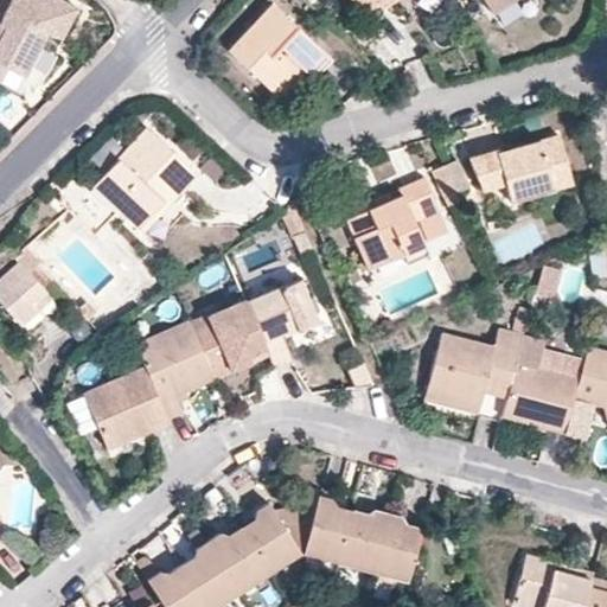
[(61,39),(78,10),(62,0),(12,0),(0,23),(0,21),(0,76),(6,66),(24,76),(49,33),(61,39)]
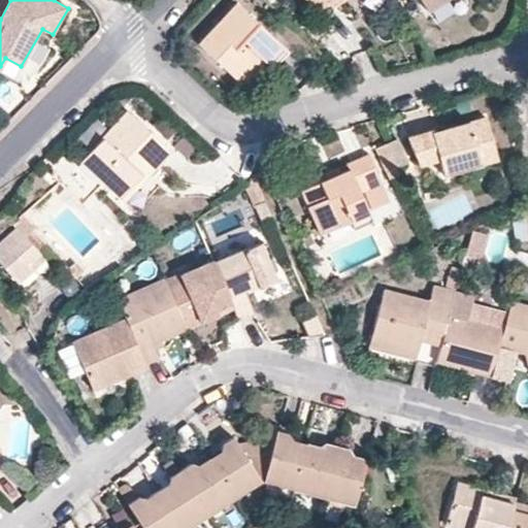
[(306,0),(312,8),(325,0),(306,0)]
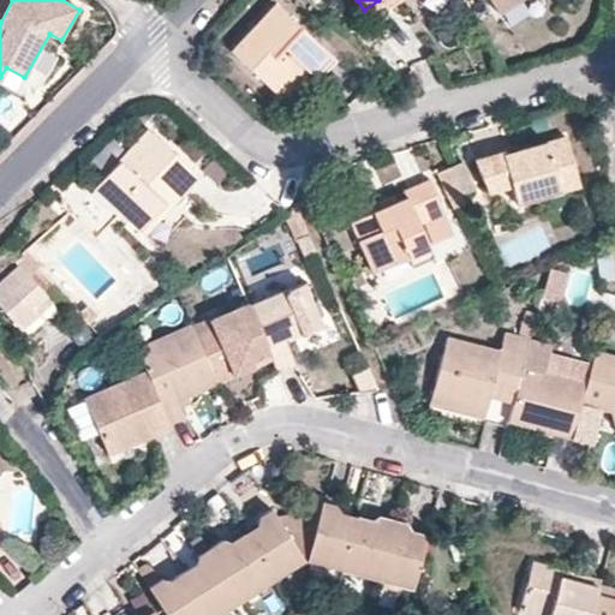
[(514,0),(487,0),(495,12),(514,0)]
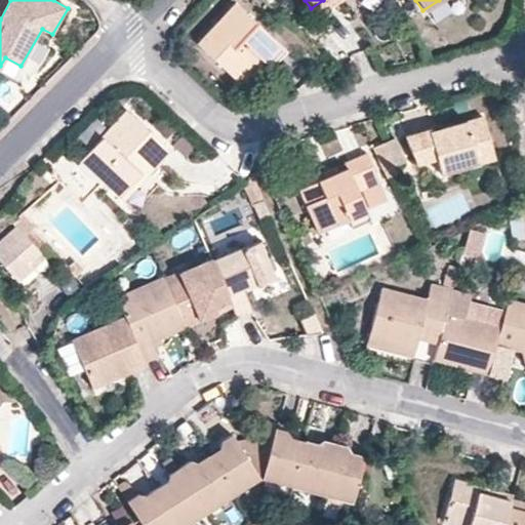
[(193,43),(231,78),(235,74),(253,54),(267,68),(283,51),(232,2),(193,43)]
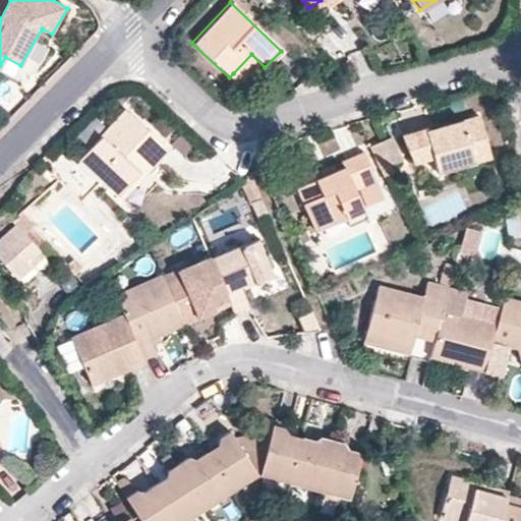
[(233,73),(246,85),(265,67),(251,54),(233,73)]
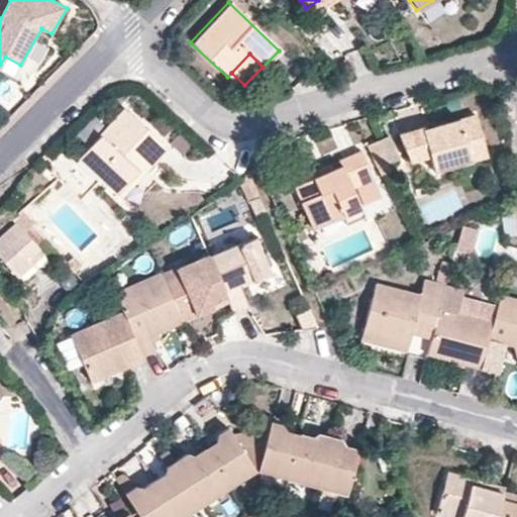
[(171,142),(127,106),(83,154),(120,190),(143,166),(147,169),(159,157),(171,142)]
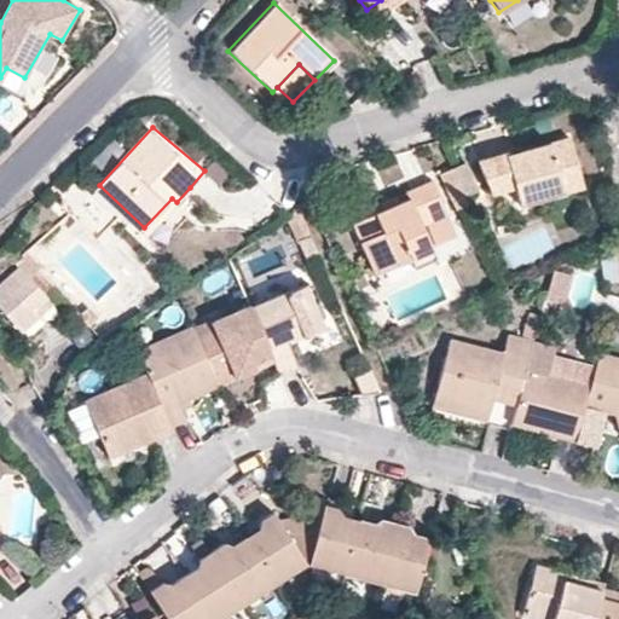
[(492,192),(508,189),(520,185),(526,202),(576,190),(563,142),(514,155),(515,163),(502,166),(498,156),(470,162),(484,195),(492,192)]
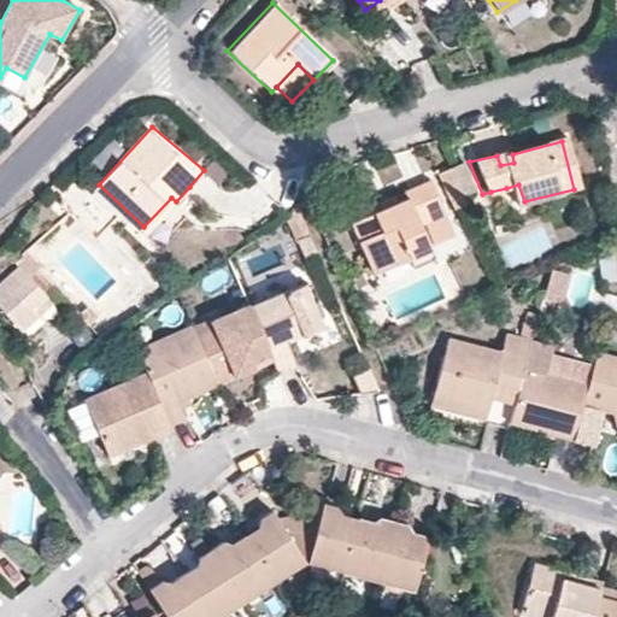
[(463,198),(476,192),(463,162),(450,168),(463,198)]
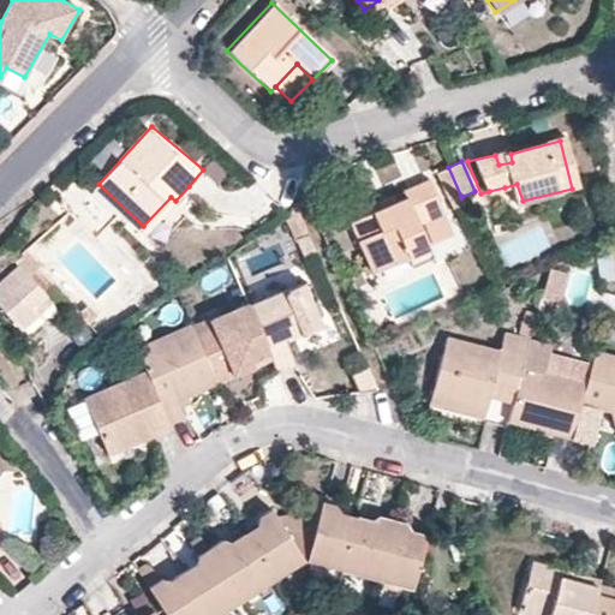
[(449,202),(461,197),(448,167),(436,172),(449,202)]
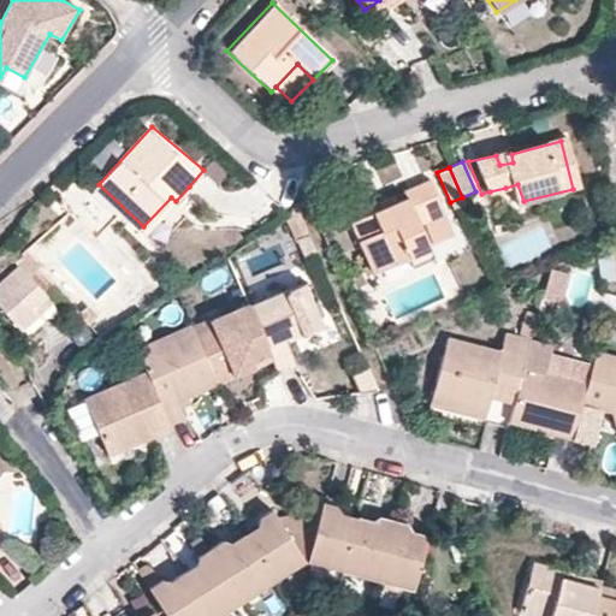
[(409,267),(431,259),(416,225),(440,214),(426,182),(400,191),(402,199),(377,208),(347,221),(369,273),(404,258),(409,267)]
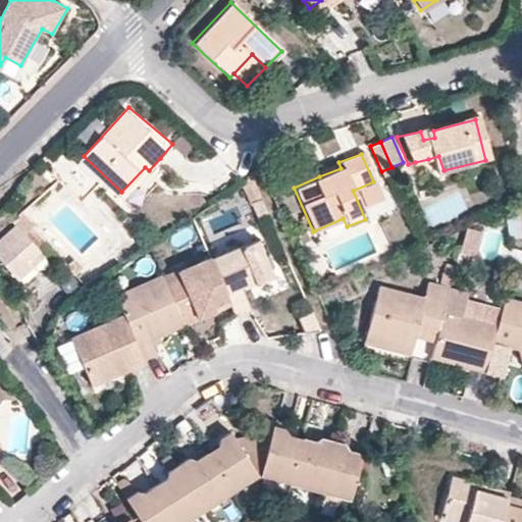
[(431,173),(444,170),(438,156),(428,159),(431,173)]
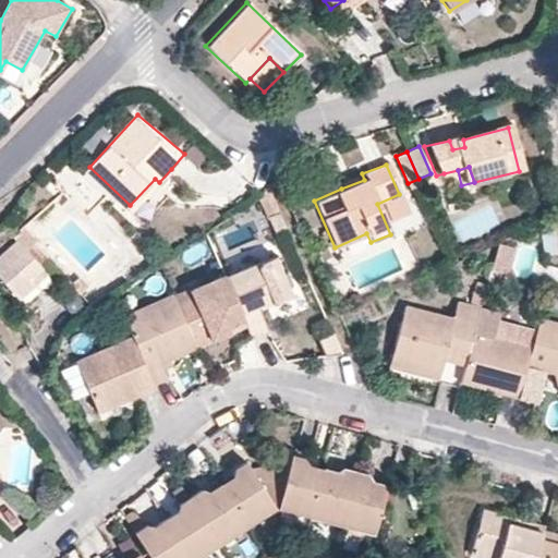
[(183,179),(171,169),(159,182),(170,193),(183,179)]
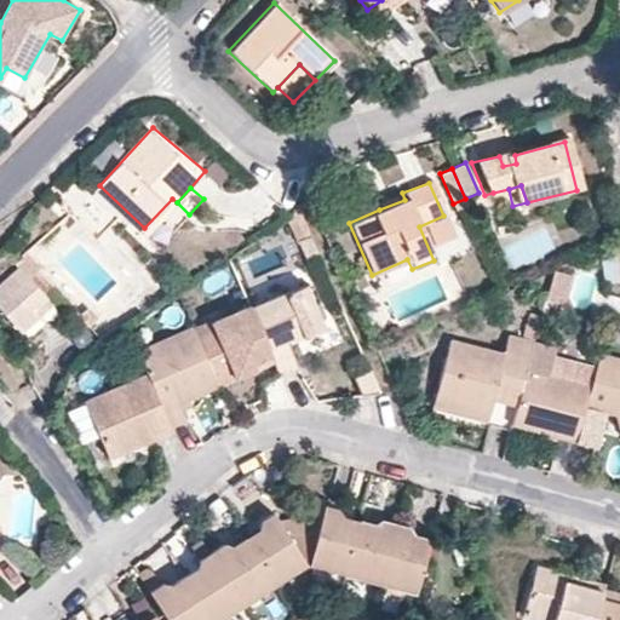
[(90,193),(80,202),(105,229),(118,218),(90,193)]
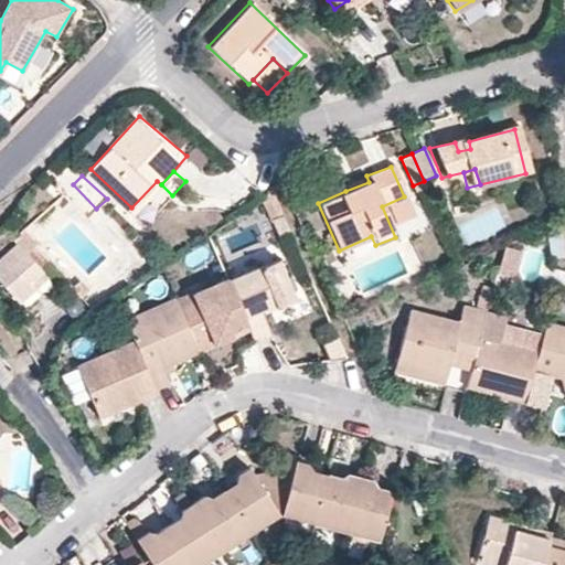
[(344,185),(345,191),(369,182),(366,176),(344,185)]
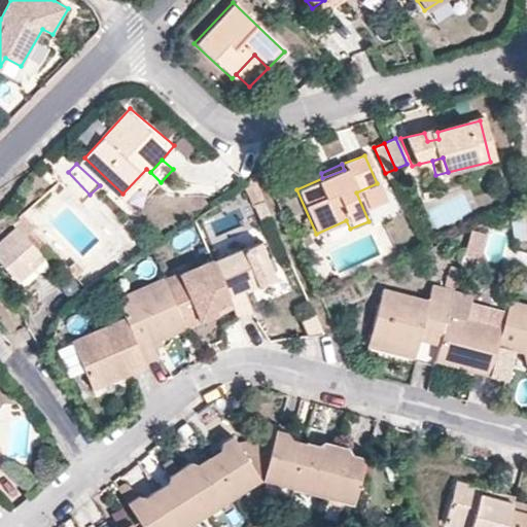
[(123,194),(127,198),(150,172),(146,169),(123,194)]
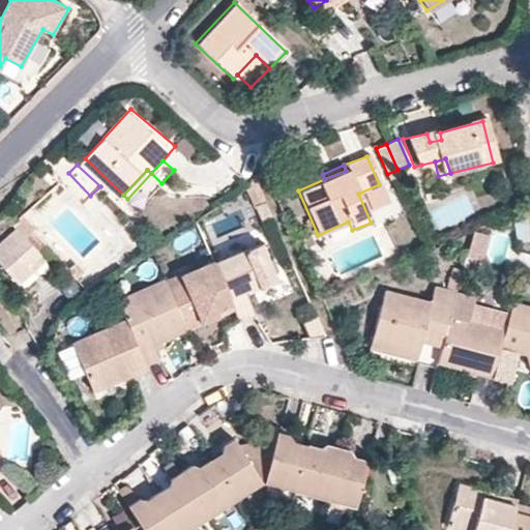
[(81,205),(90,196),(68,173),(57,182),(81,205)]
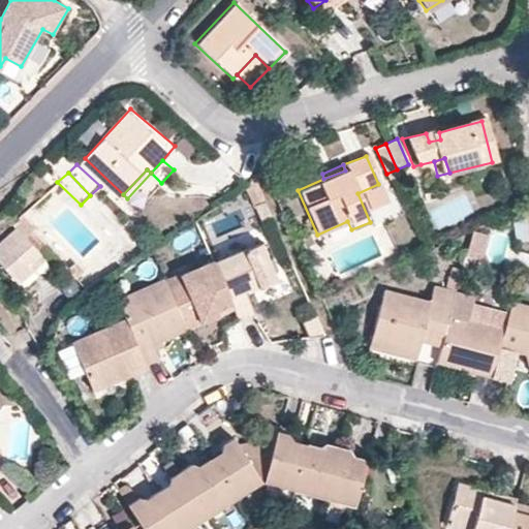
[(520,242),(528,240),(528,219),(516,220),(520,242)]
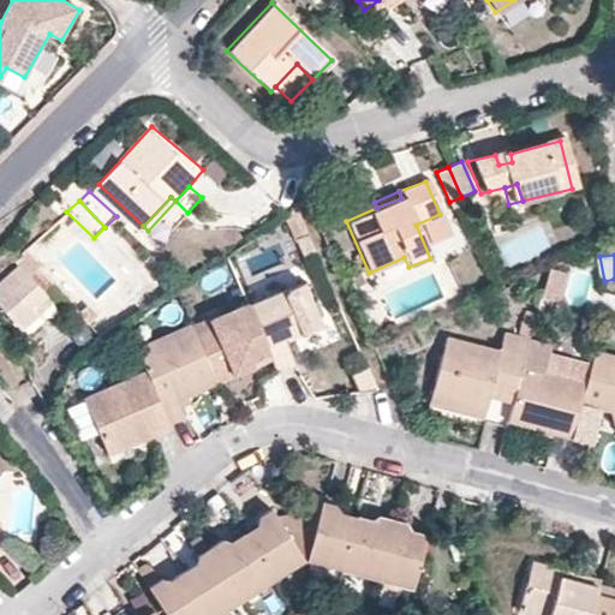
[(19,272),(0,287),(0,311),(18,334),(39,317),(31,308),(54,288),(37,268),(25,278),(19,272)]
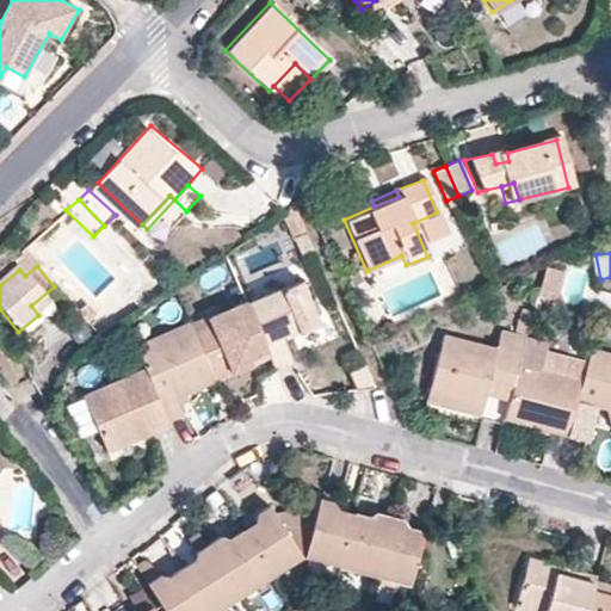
[(563,272),(544,267),(538,294),(557,298),(563,272)]
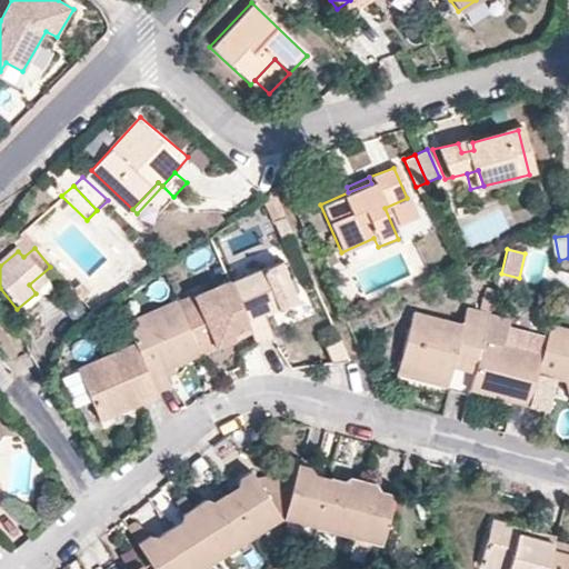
[(268,317),(266,312),(279,306),(280,310),(299,302),(280,261),(231,282),(238,302),(256,338),(273,329),(268,317)]
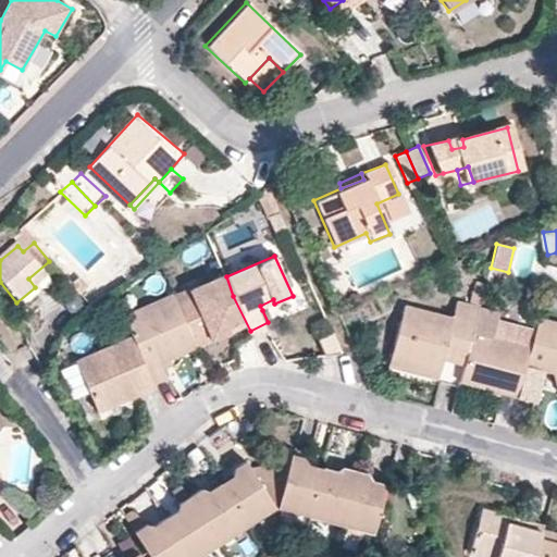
[(221,300),(233,296),(226,276),(224,273),(212,279),(221,300)]
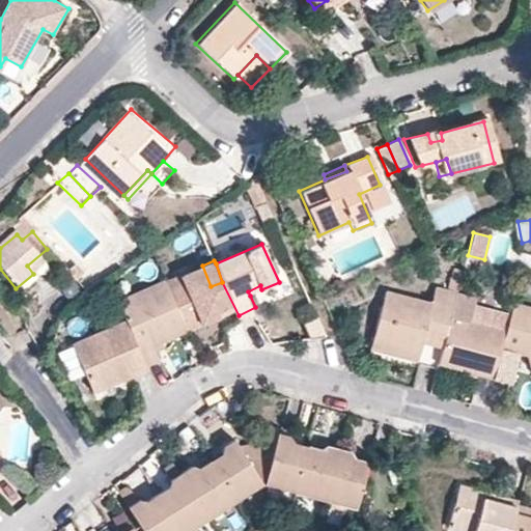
[(202,266),(166,282),(188,330),(223,313),(211,286),(202,266)]
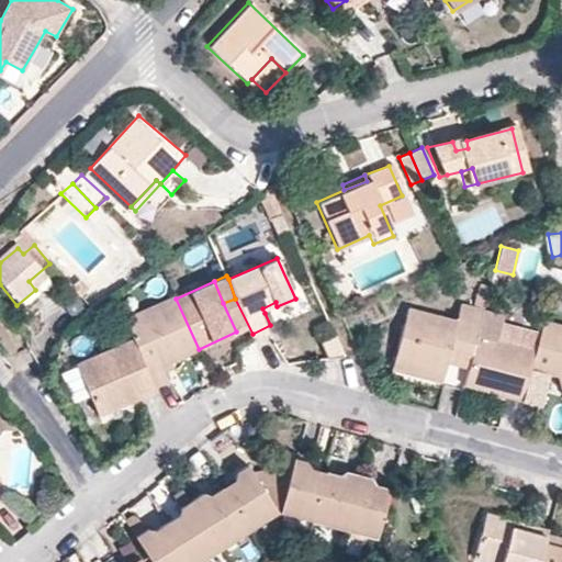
[(172,379),(165,362),(199,349),(176,299),(126,319),(133,335),(156,385),(172,379)]
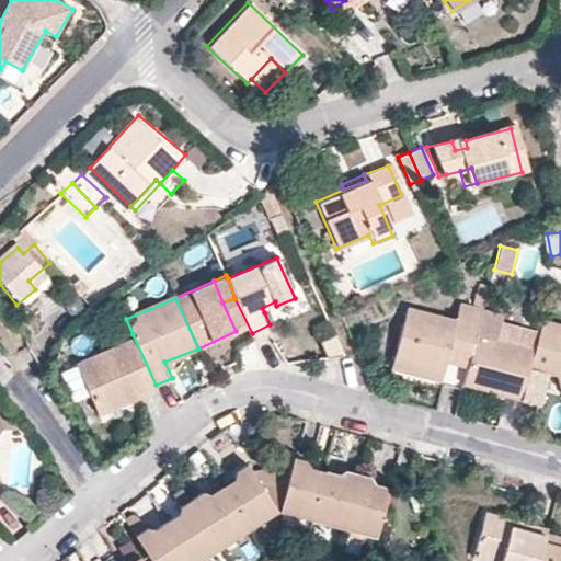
[(276,306),(275,301),(262,308),(264,312),(276,306)]
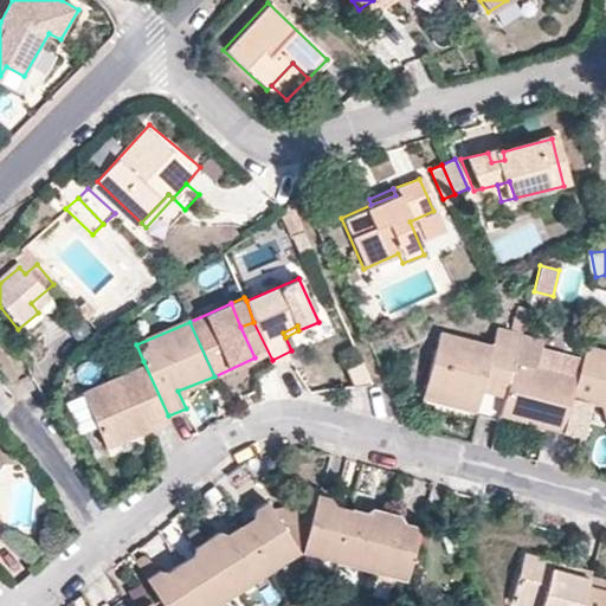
[(481,401),(485,388),(489,375),(508,380),(513,366),(521,333),(497,327),(492,343),(445,330),(430,389),(481,401)]
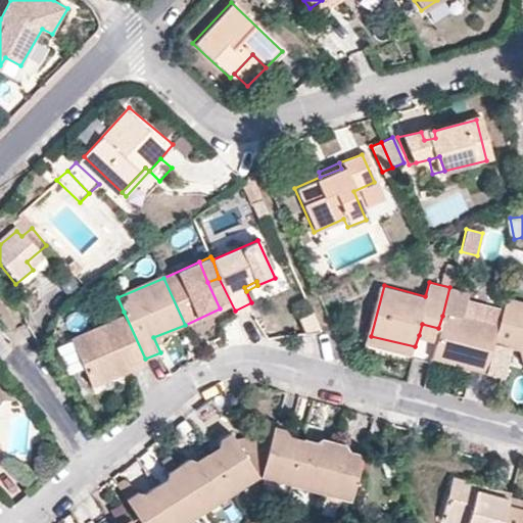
[(449,287),(442,316),(477,325),(473,337),(493,343),(493,340),(503,308),(469,299),(471,292),(449,287)]
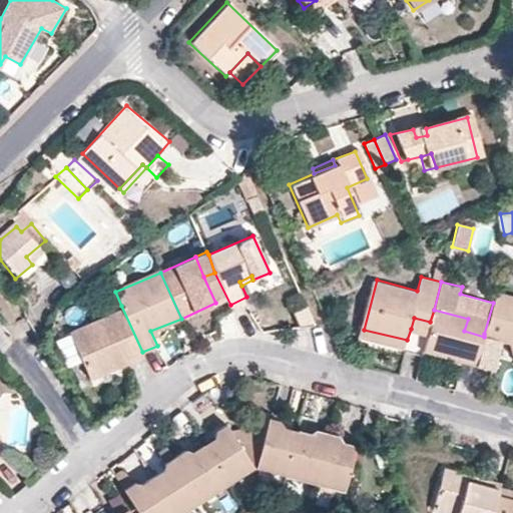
[(493,303),(484,334),(512,342),(512,296),(496,292),(493,303)]
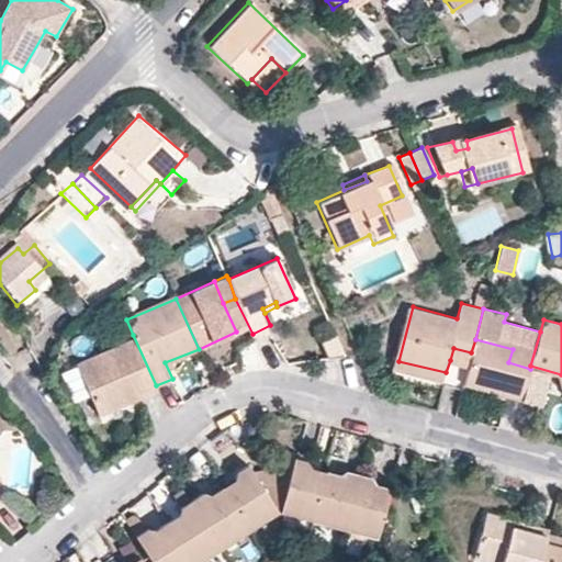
[(156,385),(133,335),(76,360),(100,413),(157,389),(156,385)]
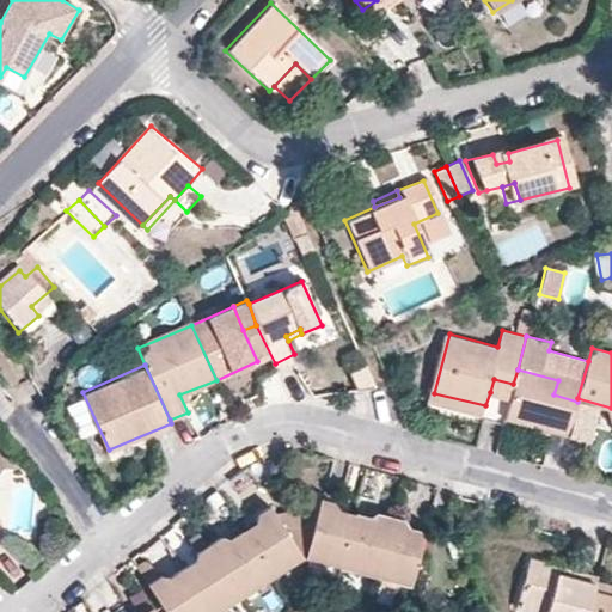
[(510,398),(505,418),(568,435),(577,402),(554,395),(558,380),(518,369),(513,384),(510,398)]
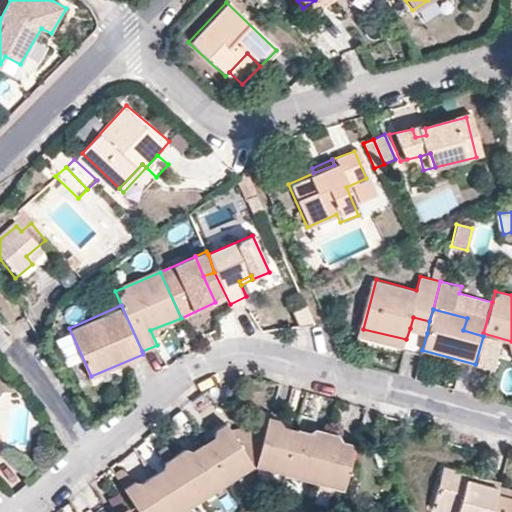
[(427,333),(429,321),(413,317),(410,328),(427,333)]
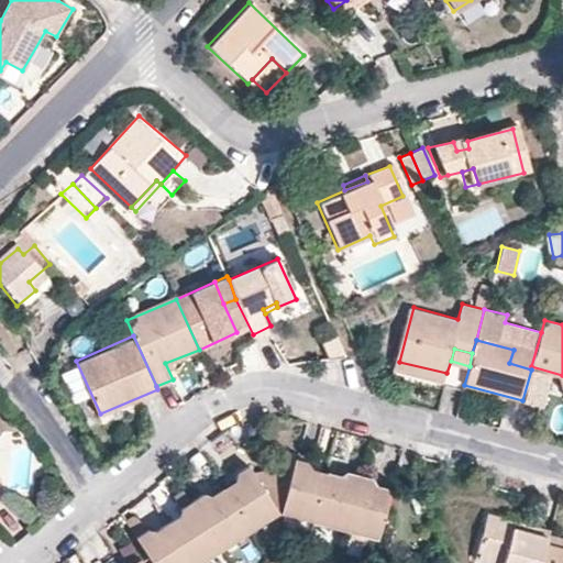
[(445,381),(446,373),(399,362),(397,367),(445,381)]
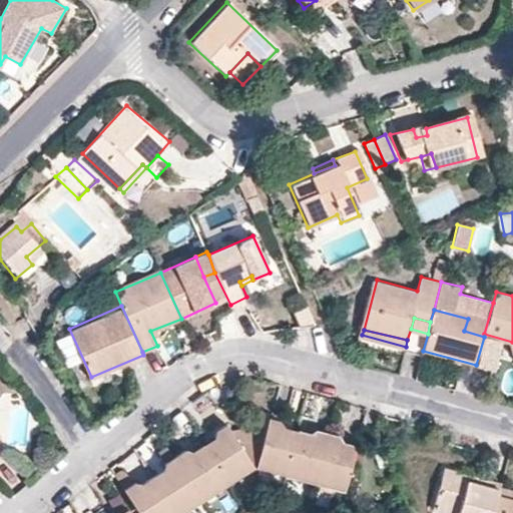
[(362,335),(361,340),(404,353),(406,347),(362,335)]
